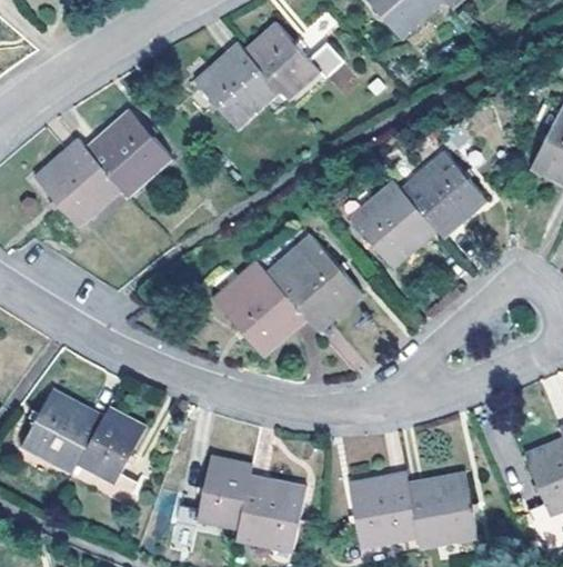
[(363,0),(399,39),(442,0),(363,0)]
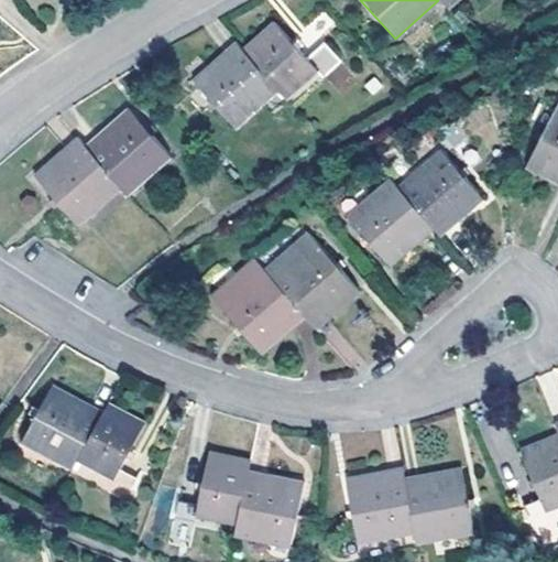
[(301,54),(271,22),(240,50),(276,90),(284,99),(315,72),(332,90),(347,77),(315,41),(301,54)]
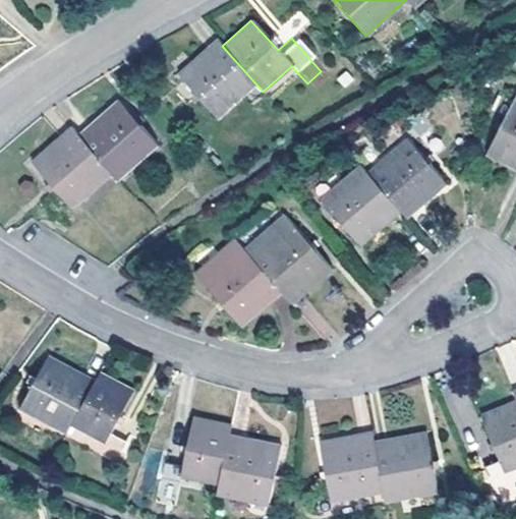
[(175,73),(216,119),(255,83),(222,46),(215,38),(175,73)]
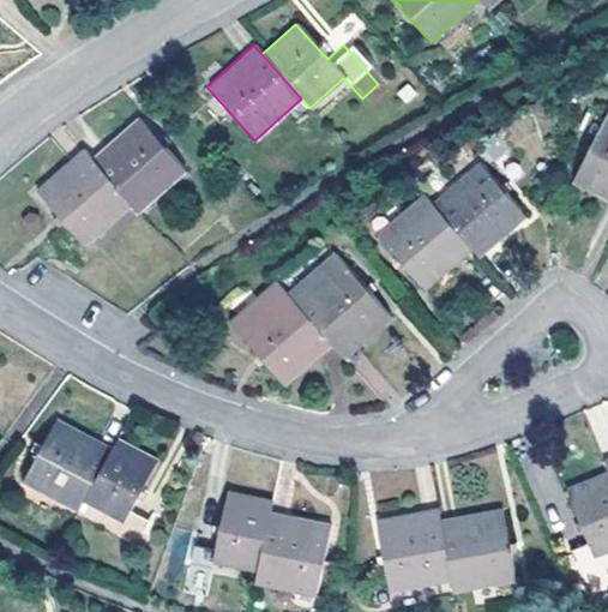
[(139,118),(92,160),(132,207),(140,216),(187,173),(139,118)]
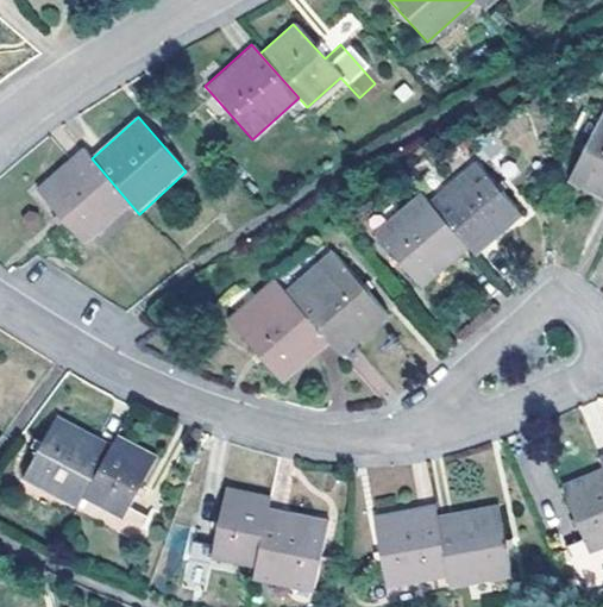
[(602,118),(601,118),(567,183),(602,201),(602,118)]
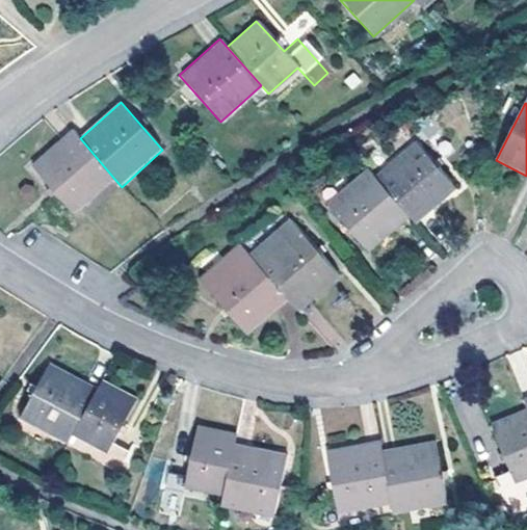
[(80,138),(73,131),(31,166),(73,213),(114,179),(80,138)]
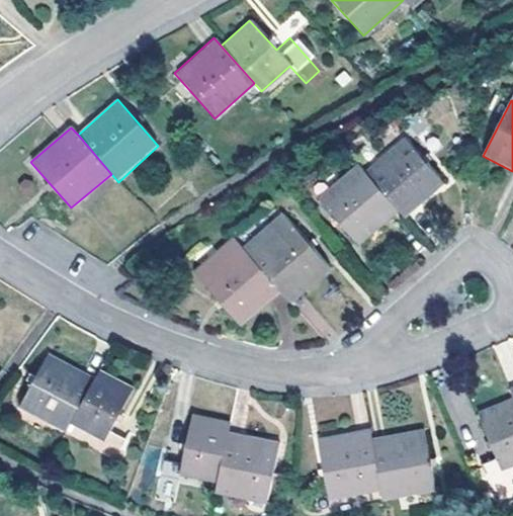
[(411,130),(364,170),(400,210),(406,218),(452,176),(411,130)]
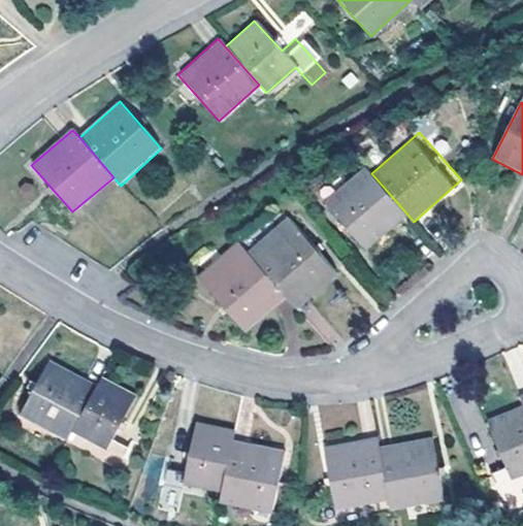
[(371,173),(365,167),(324,205),(365,252),(407,215),(371,173)]
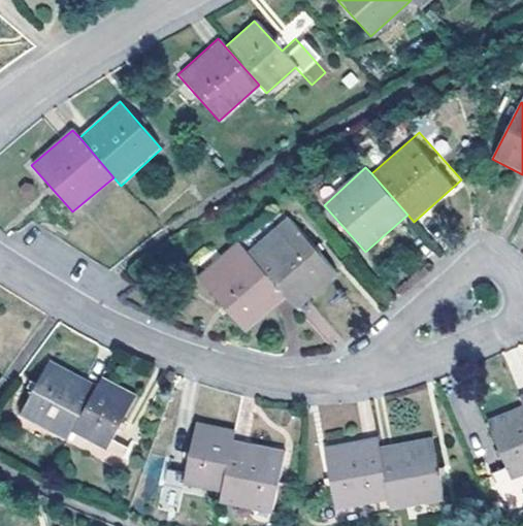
[(259,264),(289,297),(297,306),(337,272),(298,229),(288,218),(249,252),(259,264)]
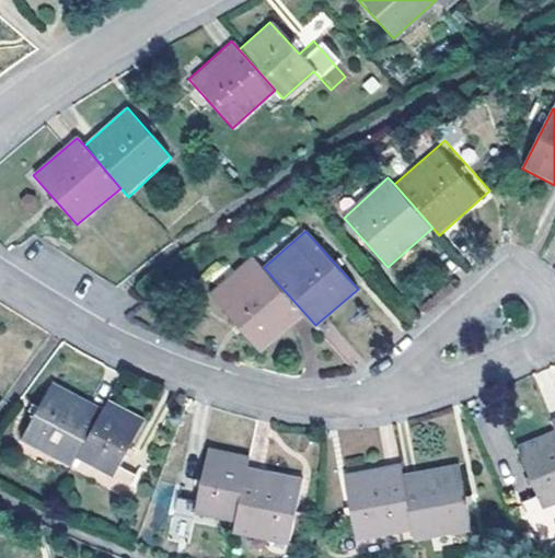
[(264,267),(251,254),(208,291),(220,304),(263,353),(307,315),(275,280),(264,267)]
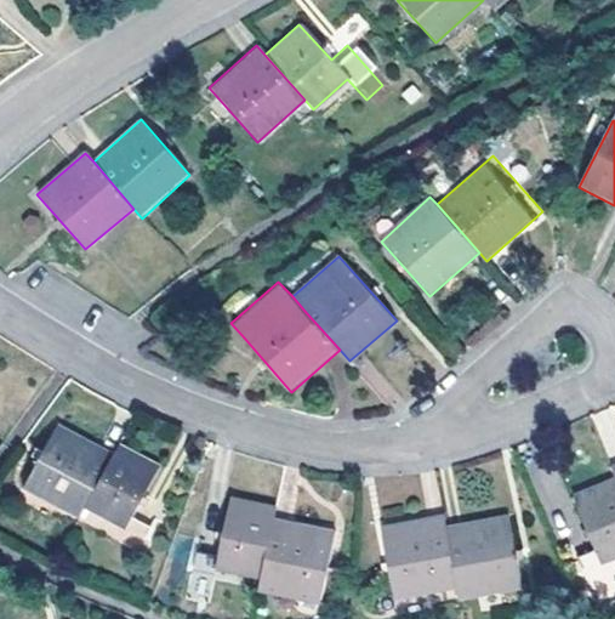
[(81,506),(112,453),(56,420),(18,487),(74,520),(81,506)]
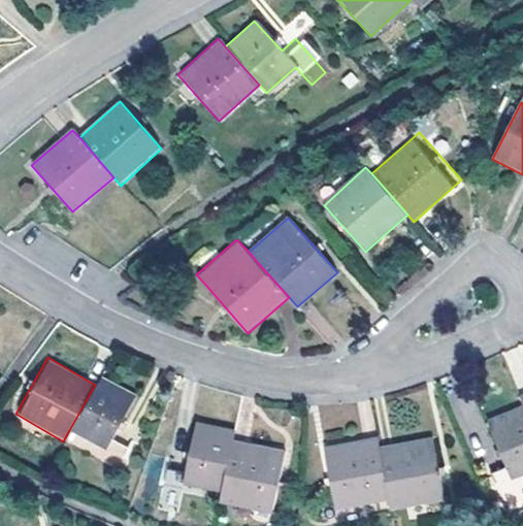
[(133,394),(99,376),(95,385),(69,430),(103,450),(92,470),(106,481),(125,449),(108,438),(133,394)]
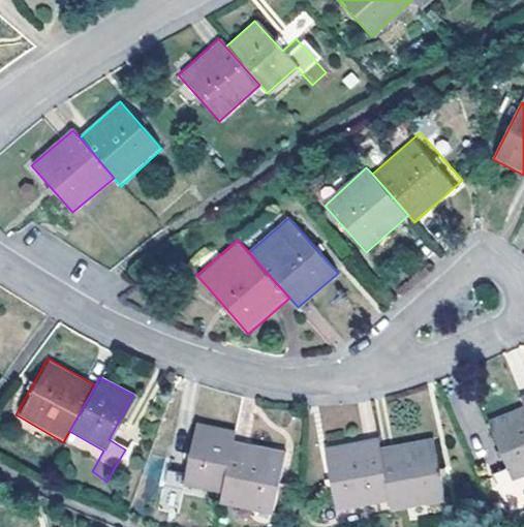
[(523,408),(489,424),(507,468),(490,475),(510,520),(523,513),(523,408)]
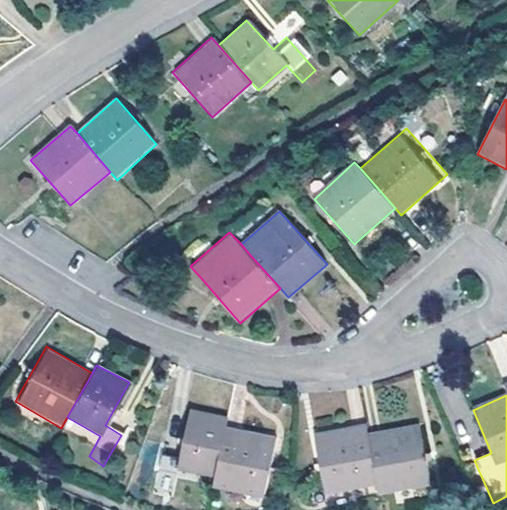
[(224,426),(226,416),(188,408),(177,456),(162,453),(153,489),(170,494),(176,469),(214,476),(224,426)]
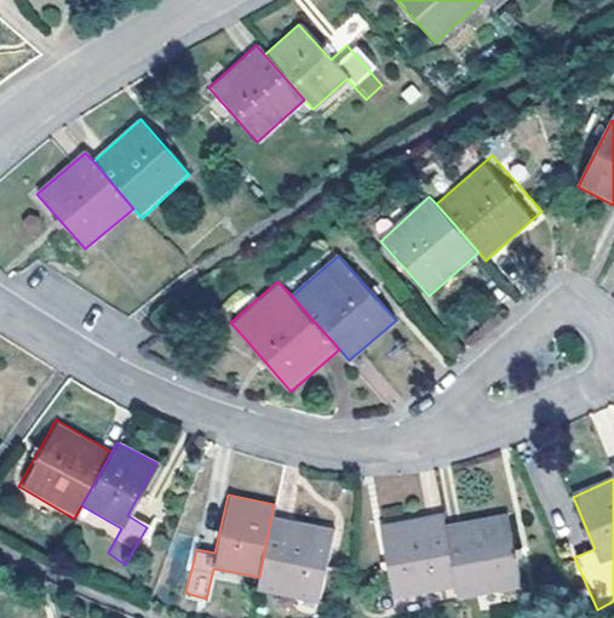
[(392,601),(454,590),(445,527),(442,514),(379,527),(392,601)]
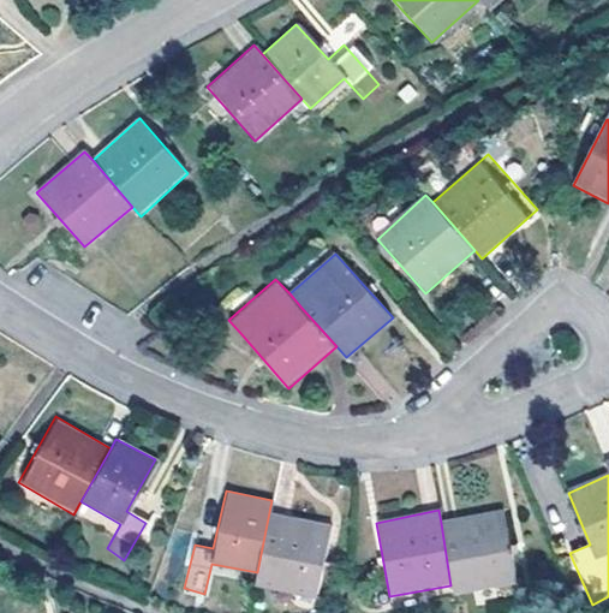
[(500,511),(441,523),(451,585),(453,595),(515,583),(500,511)]
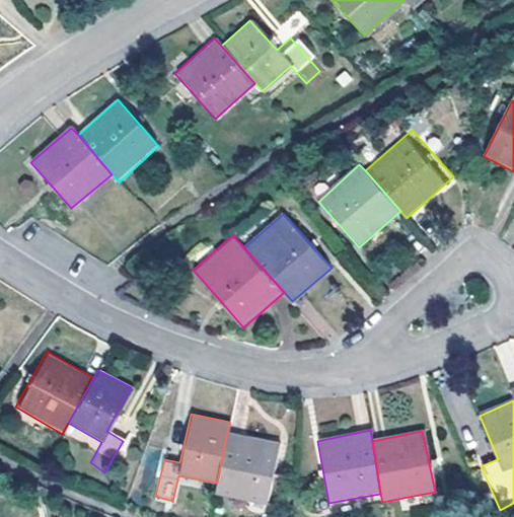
[(278,442),(227,432),(217,483),(215,493),(267,503),(278,442)]
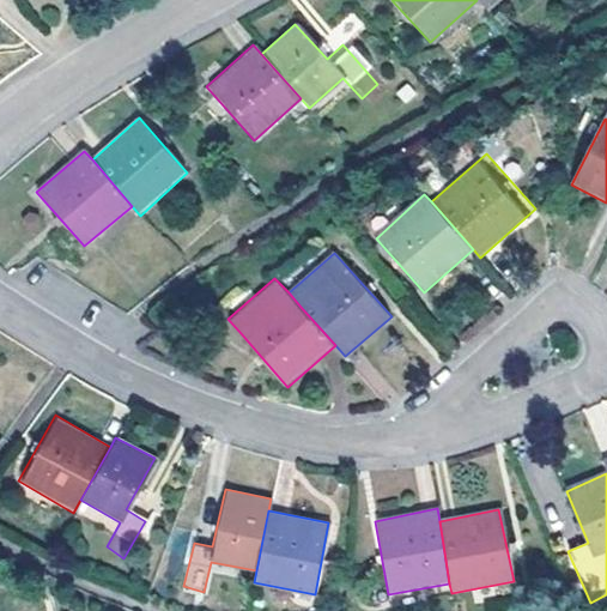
All buildings are outlined.
